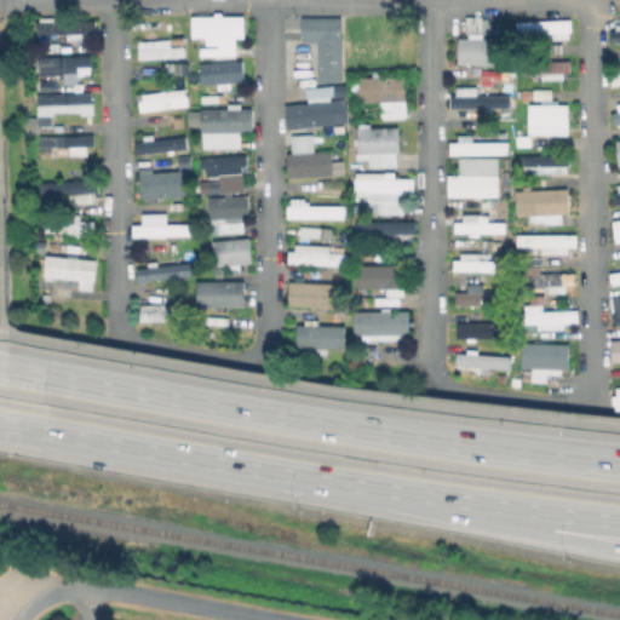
[(239,47),(240,55),(223,56),(223,47),(210,47),(210,40),(196,39),(196,18),(247,19),(247,40),(240,40),(239,47)]
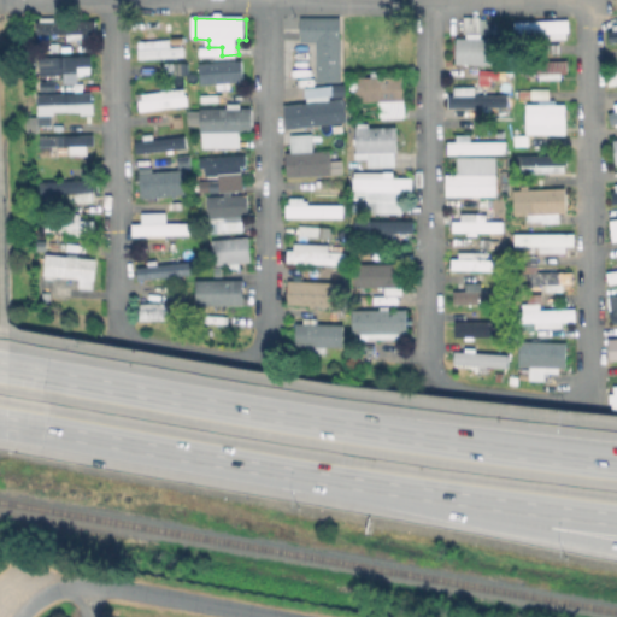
[(344,18),(345,82),(321,82),(319,42),(306,42),(305,19),(344,18)]
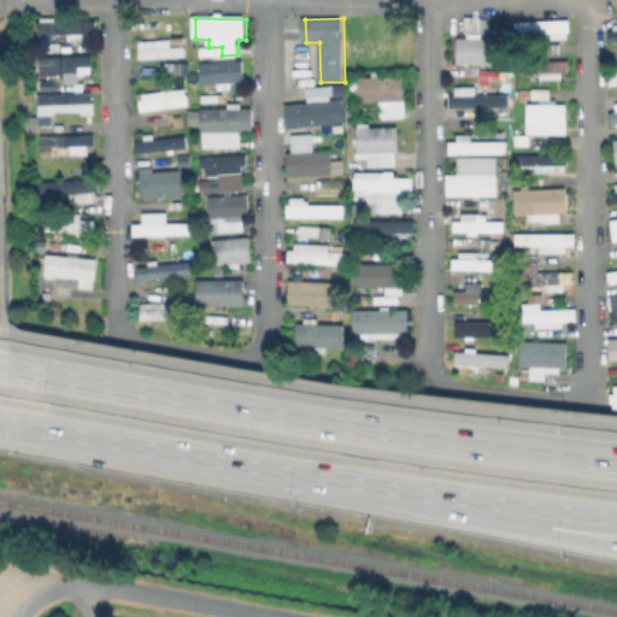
[(497,23),(497,37),(486,37),(486,45),(507,45),(506,66),(456,65),(456,45),(466,45),(466,21),(486,21),(486,23),(497,23)]
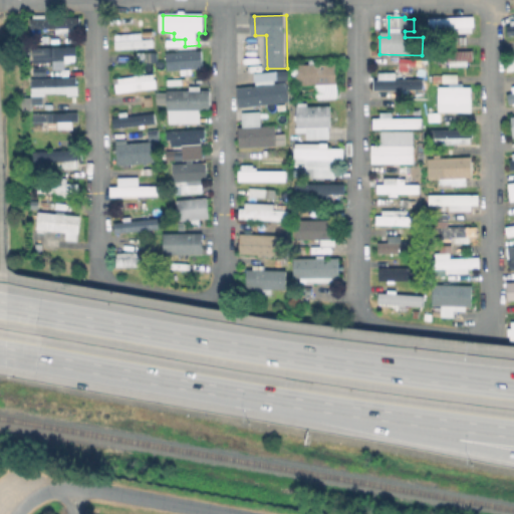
[(82,20),(82,31),(34,31),(34,20),(82,20)]
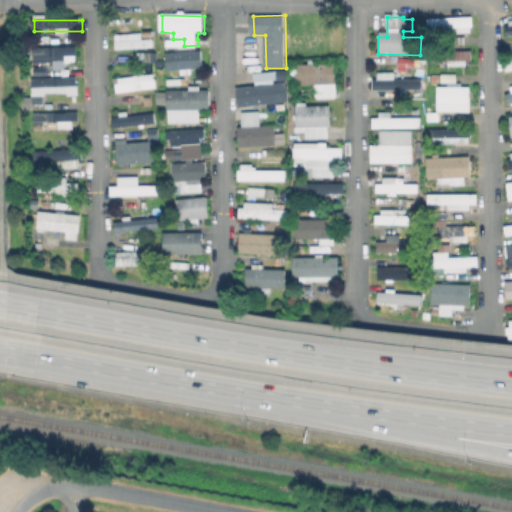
[(476,21),(476,36),(433,36),(433,20),(476,21)]
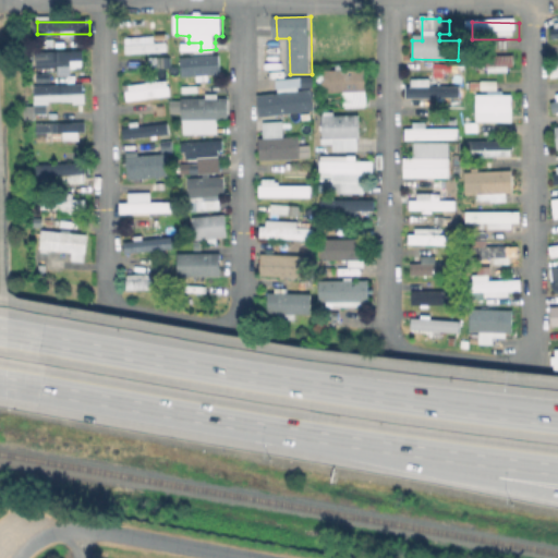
[(549,38),(557,37),(557,23),(547,24),(549,38)]
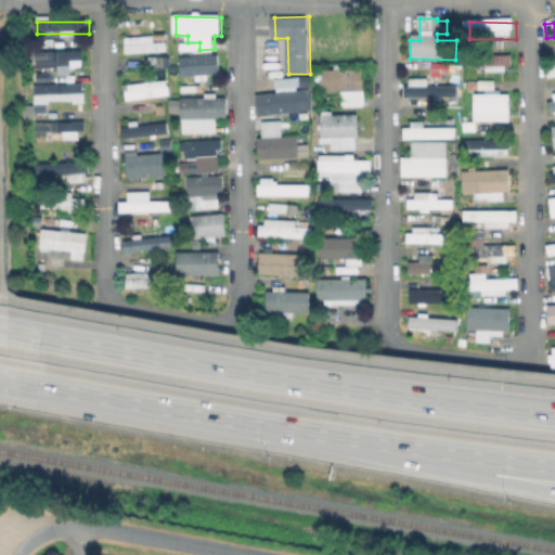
[(157,38),(158,44),(171,43),(171,53),(130,55),(129,39),(157,38)]
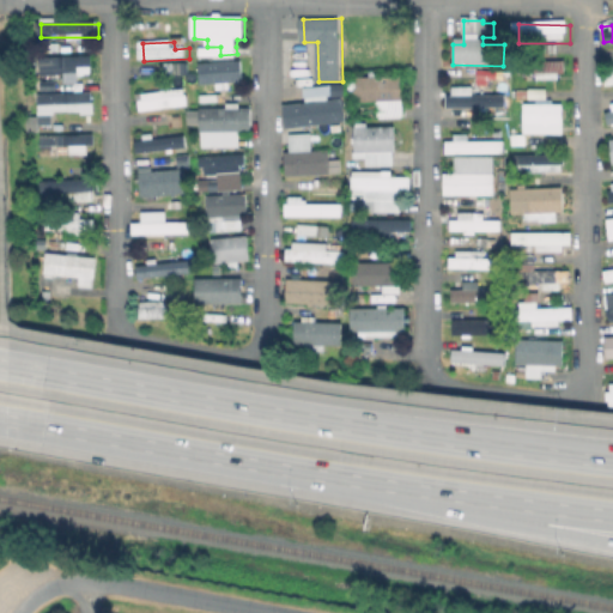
[(44,78),(43,60),(95,58),(96,76),(44,78)]
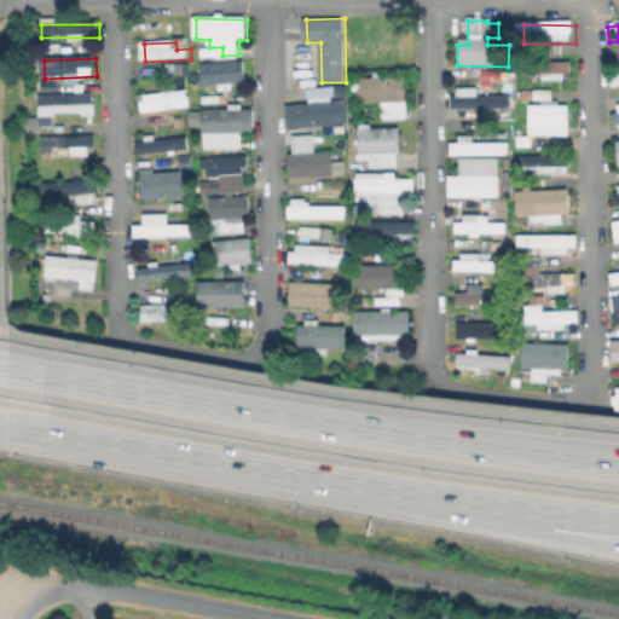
[(573,62),(573,75),(566,75),(566,81),(544,81),(544,75),(527,75),(526,63),(573,62)]
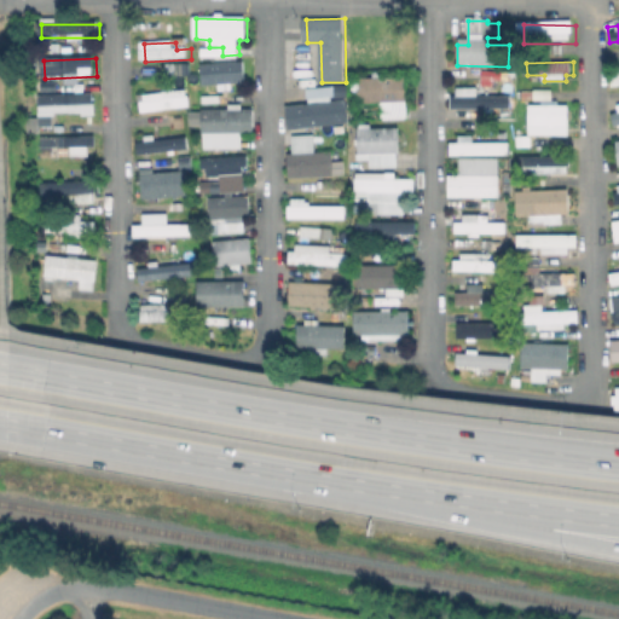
[(235,85),(235,91),(221,92),(221,85),(206,86),(204,65),(246,63),(247,84),(235,85)]
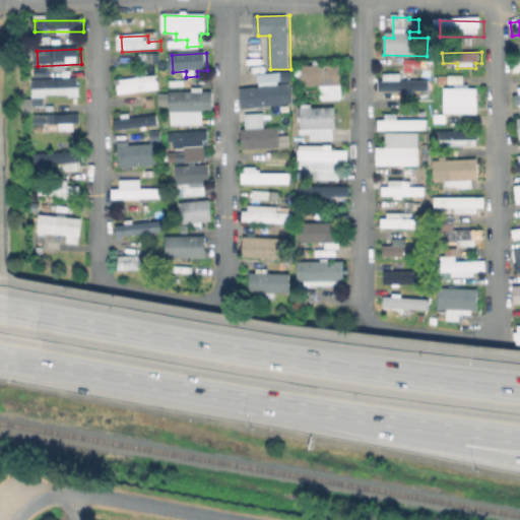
[(322,60),(322,63),(340,63),(342,99),(320,100),(319,84),(302,85),(302,75),(296,75),(296,65),(318,64),(318,61),(322,60)]
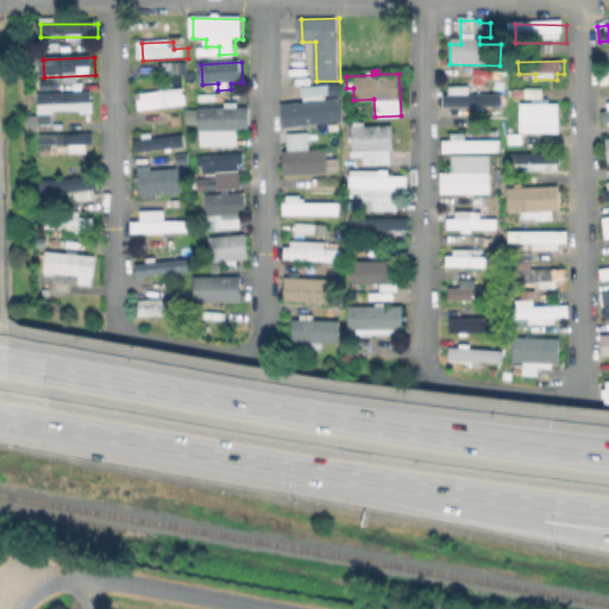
[(43,93),(43,83),(57,83),(57,93),(43,93)]
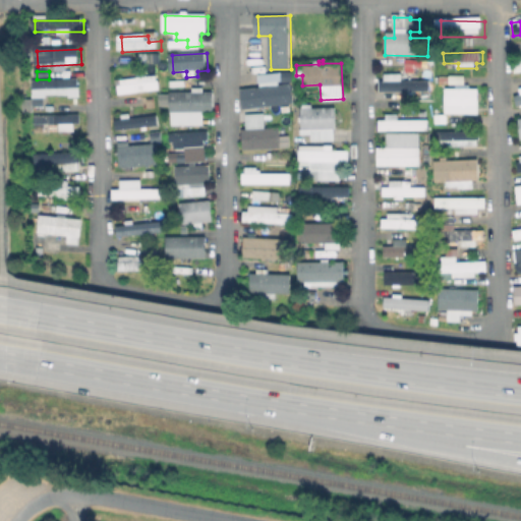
[(431,80),(431,92),(382,93),(381,82),(386,82),(386,75),(403,75),(403,81),(431,80)]
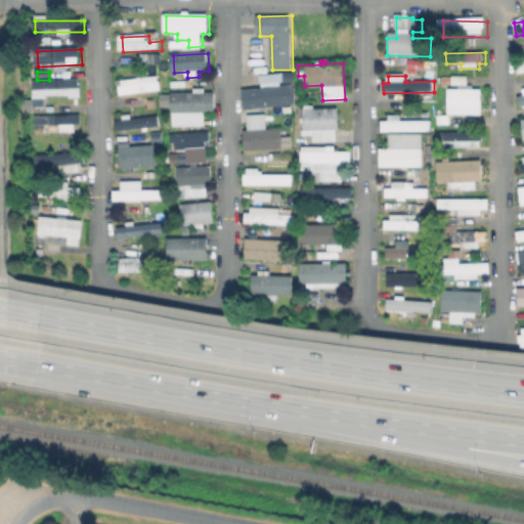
[(150,77),(150,78),(160,77),(160,82),(162,82),(164,91),(123,96),(121,82),(140,80),(140,79),(150,77)]
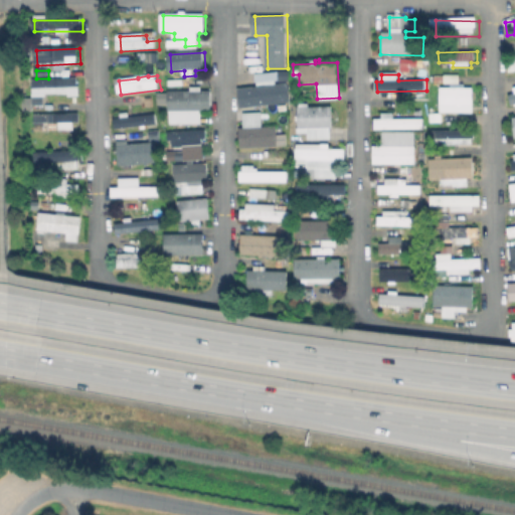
[(81,90),(76,90),(77,95),(62,95),(61,90),(35,91),(35,81),(81,79),(81,90)]
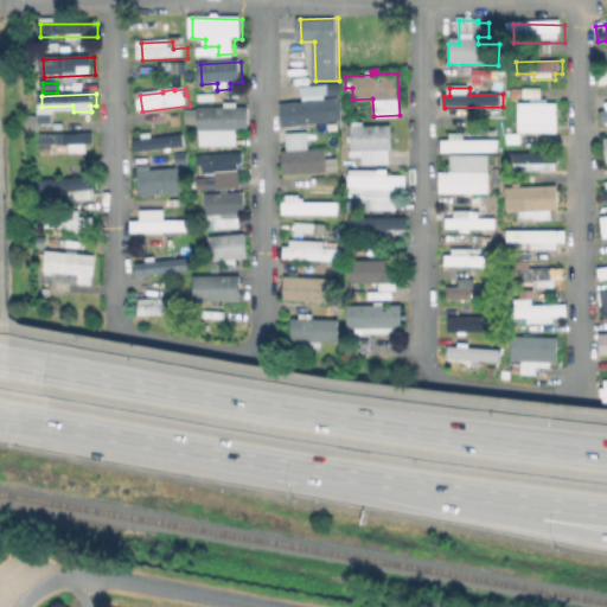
[(326,94),(326,100),(340,98),(343,121),(285,127),(282,104),(305,102),(305,97),(326,94)]
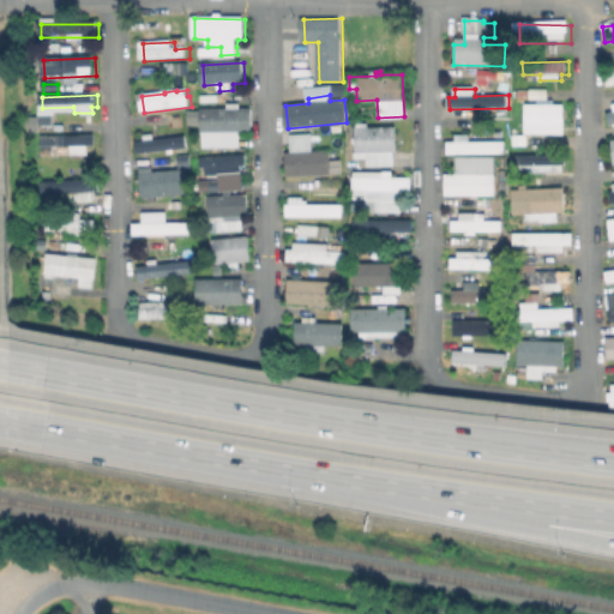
[(554,102),(554,106),(565,106),(565,125),(563,125),(563,131),(528,131),(528,106),(545,106),(545,102),(554,102)]
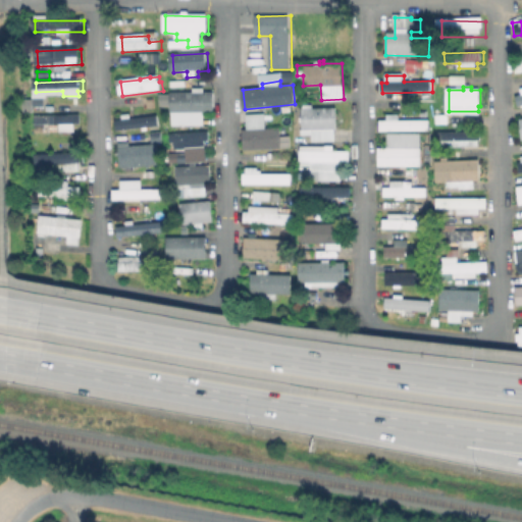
[(521,88),(512,91),(515,105),(521,103),(521,88)]
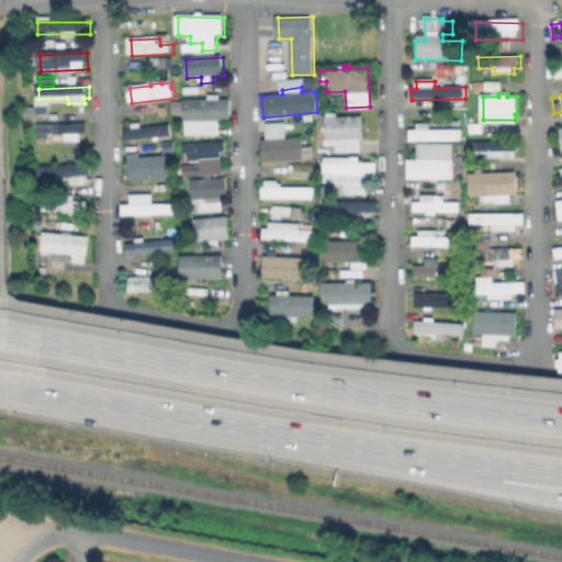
[(222,96),(222,100),(233,100),(233,122),(223,122),(223,135),(195,135),(195,122),(186,122),(186,101),(211,101),(211,96),(222,96)]
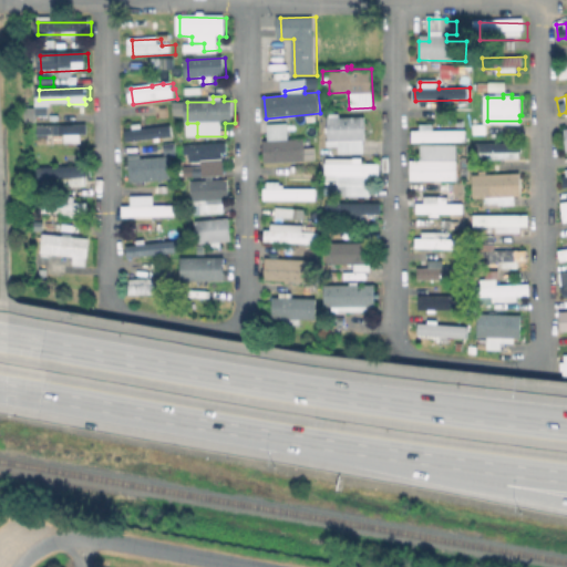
[(361,115),(325,116),(325,140),(337,140),(337,153),(362,152),(361,115)]
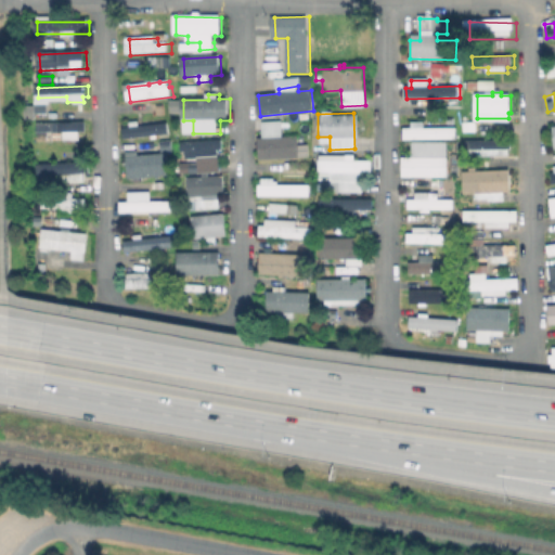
[(76,139),(76,131),(82,131),(82,120),(34,121),(34,131),(60,131),(61,139),(76,139)]
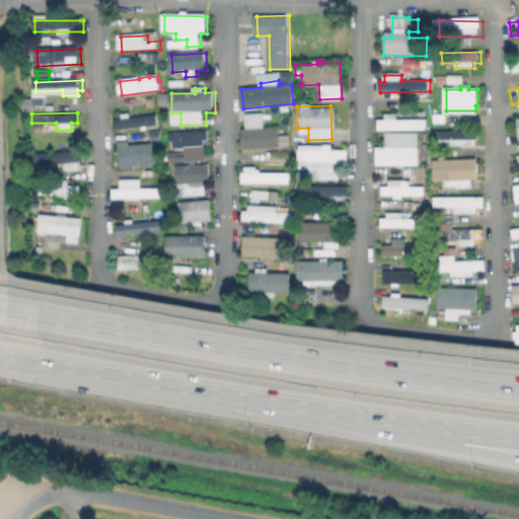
[(112,119),(113,130),(155,123),(153,113),(112,119)]
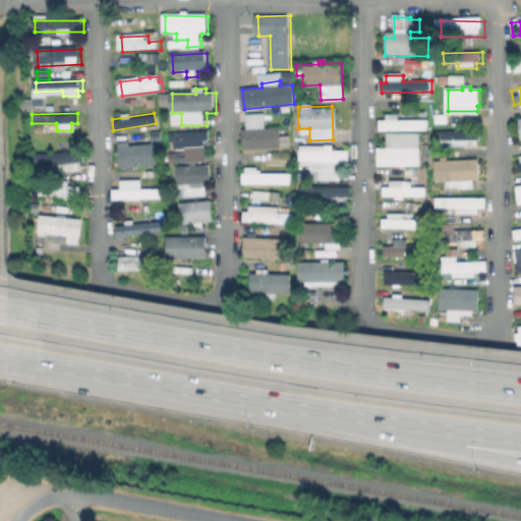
[(243,113),(243,127),(239,128),(240,149),(288,147),(287,134),(278,135),(277,126),(262,126),(262,113),(243,113)]
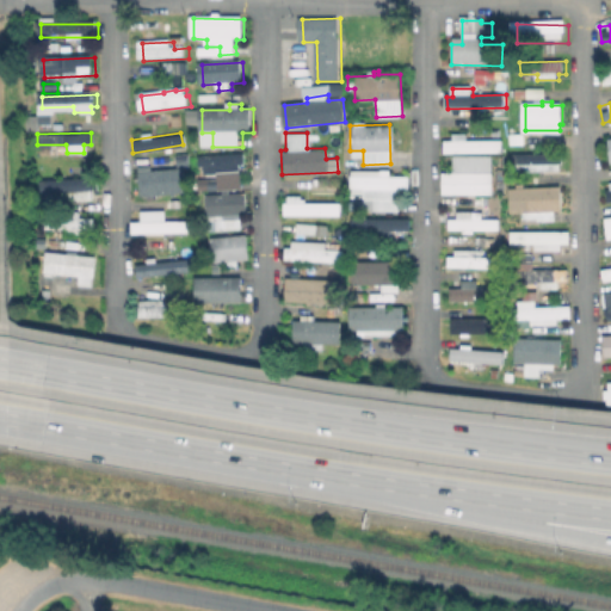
[(442,153),(495,152),(495,140),(463,140),(463,134),(451,134),(451,140),(440,140),(442,153)]
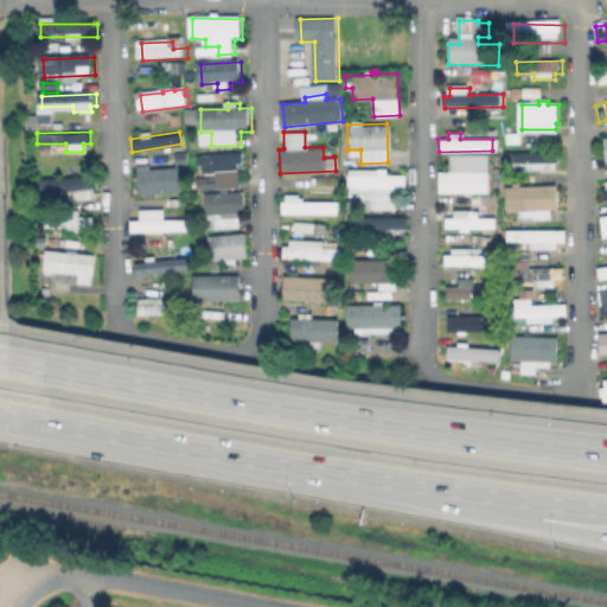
[(238,180),(237,152),(197,153),(197,172),(212,172),(213,181),(238,180)]
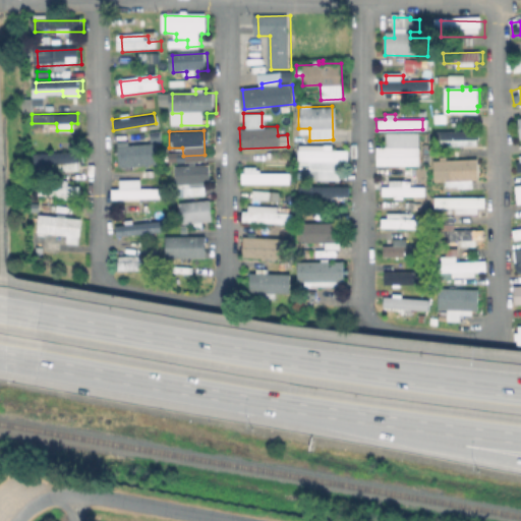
[(432,130),(432,147),(474,146),(474,130),(432,130)]
